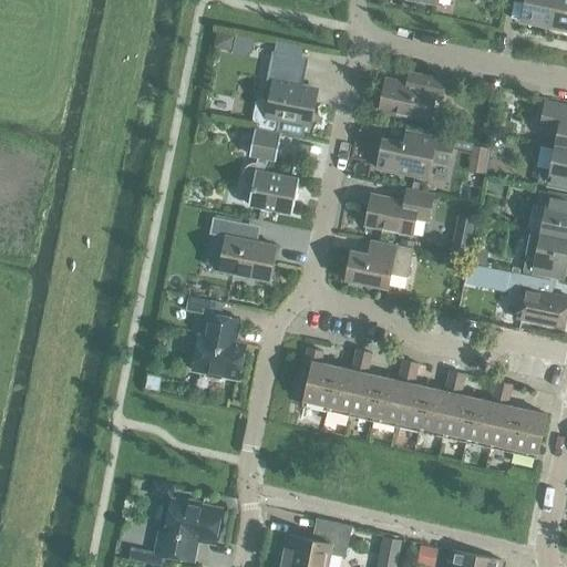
[(525,0),(522,20),(549,26),(554,0),(525,0)]
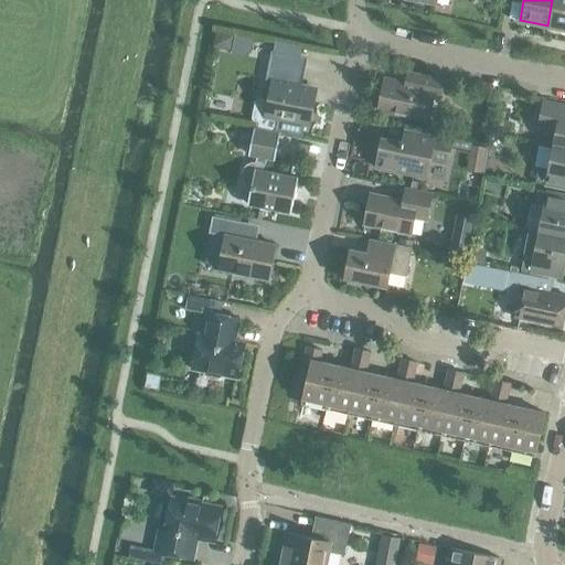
[(564,0),(552,0),(547,25),(564,29),(564,0)]
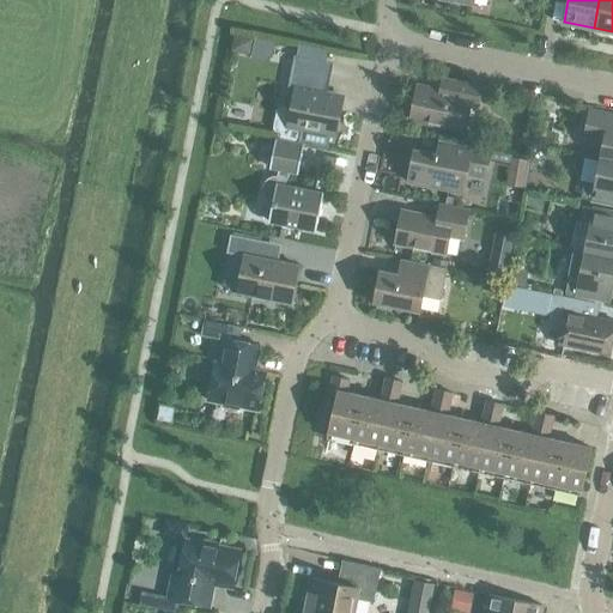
[(255,38),(235,35),(231,52),(246,54),(253,49),(255,38)]
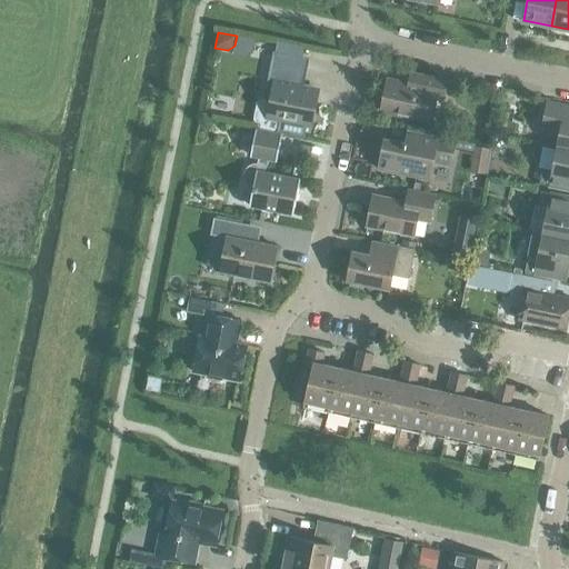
[(282,135),(285,121),(311,126),(319,90),(300,87),(298,82),(303,58),(273,51),(263,101),(257,105),(253,123),(259,129),(282,135)]
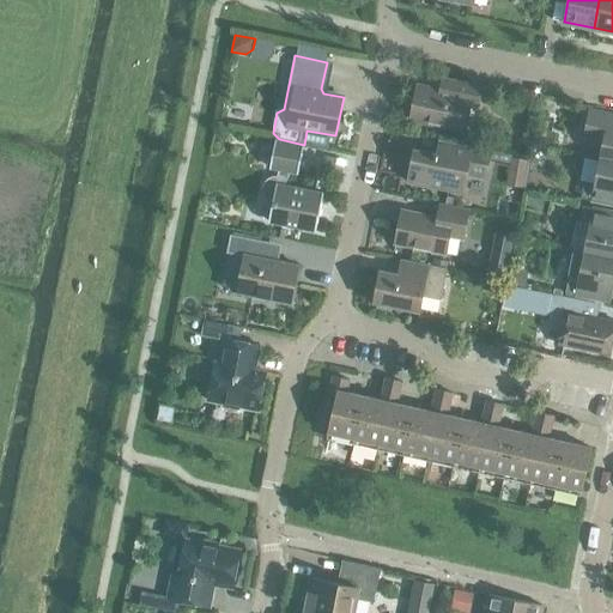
[(411,120),(462,131),(468,103),(478,105),(481,86),(443,78),(441,91),(418,86),(411,120)]
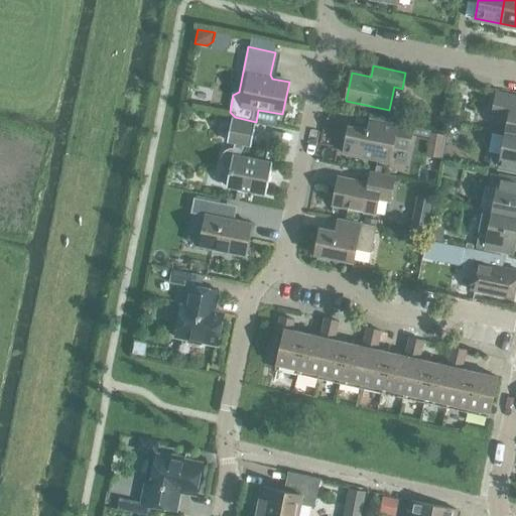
[(508,119),(505,133),(515,135),(515,96),(496,93),(492,116),(508,119)]
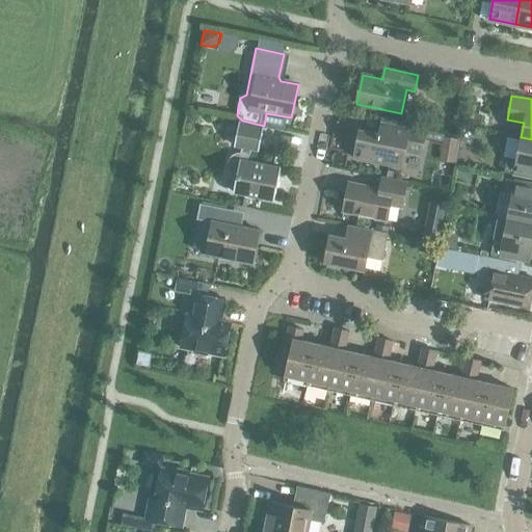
[(237,175),(234,192),(274,201),(281,168),(247,161),(249,156),(251,154),(251,150),(259,151),(264,126),(239,122),(235,145),(242,148),(241,153),(237,153),(233,155),(230,158),(229,162),(229,166),(230,170),(233,173),(237,175)]
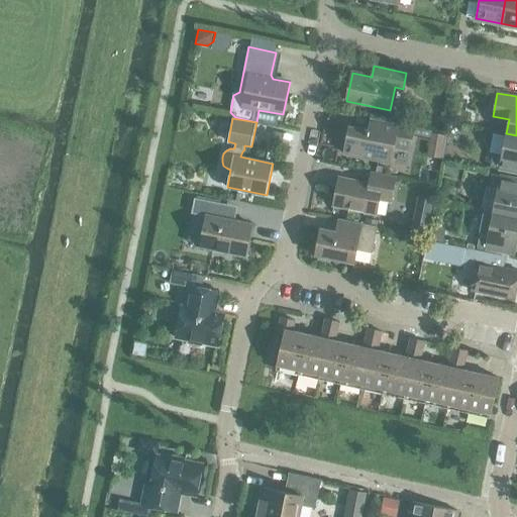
[(369,118),(367,129),(349,126),(344,153),(391,164),(394,147),(410,150),(414,127),(369,118)]
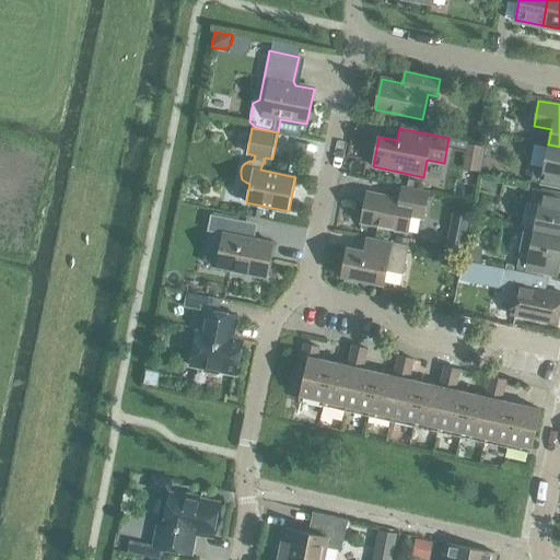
[(482,148),(468,144),(466,155),(480,158),(482,148)]
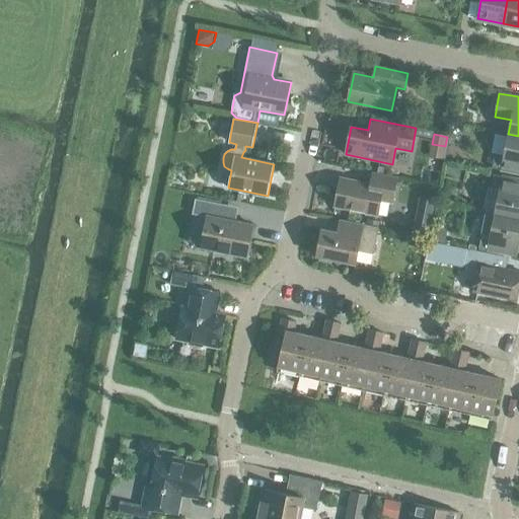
[(518,136),(508,134),(504,158),(495,156),(492,168),(518,173),(518,136)]
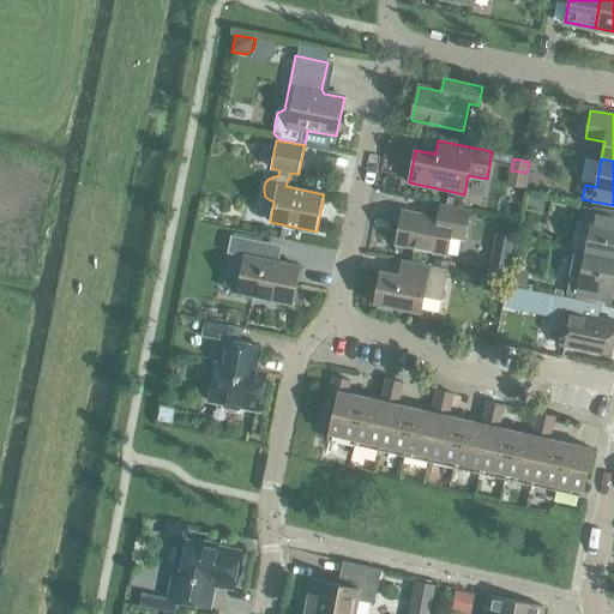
[(397,244),(446,254),(450,236),(464,240),(470,210),(441,204),(439,218),(403,211),(397,244)]
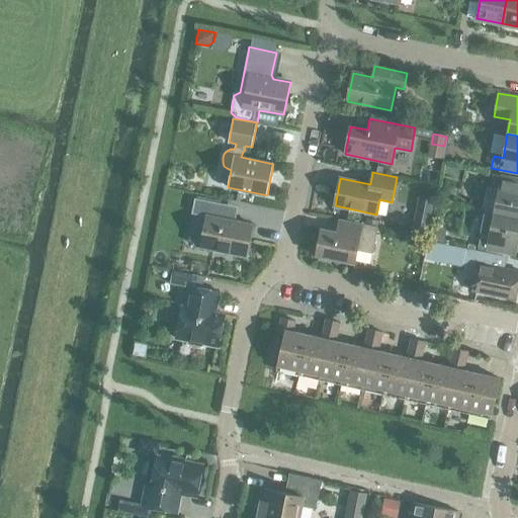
[(499,188),(494,213),(517,218),(517,179),(493,174),(491,187),(499,188)]
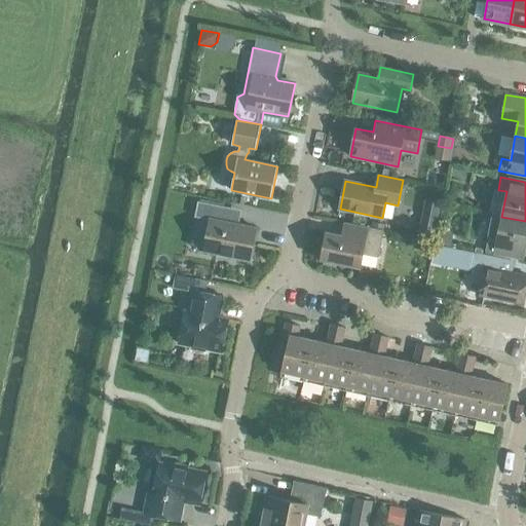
[(211,220),(204,251),(250,260),(256,228),(222,221),(225,207),(198,201),(195,217),(211,220)]
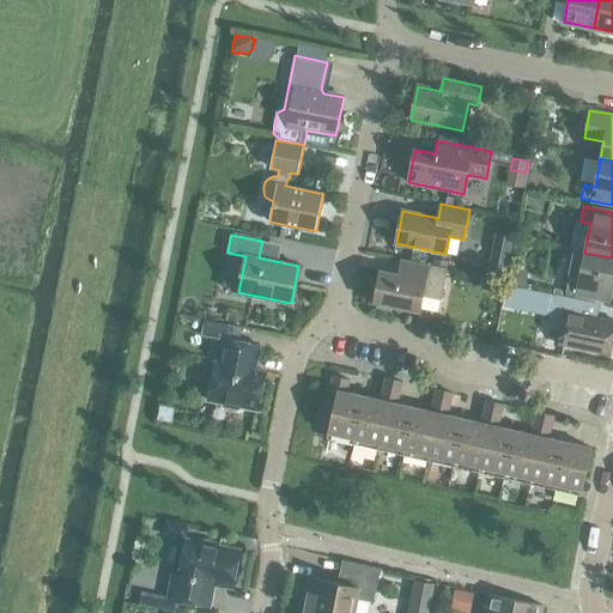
[(612,258),(584,253),(578,281),(569,279),(565,293),(600,301),(602,286),(612,287),(612,258)]
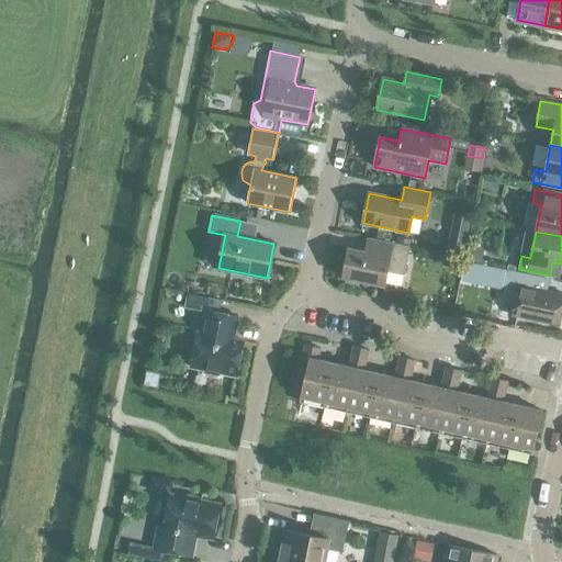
[(450,239),(447,251),(463,255),(465,243),(450,239)]
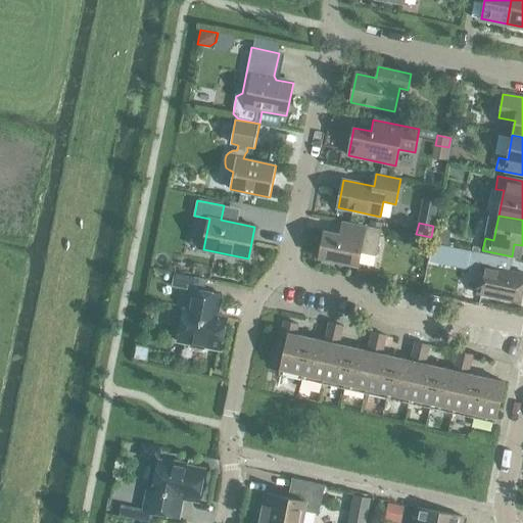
[(325,232),(320,257),(323,258),(323,262),(334,264),(334,260),(359,266),(361,253),(376,256),(382,229),(355,224),(353,237),(325,232)]
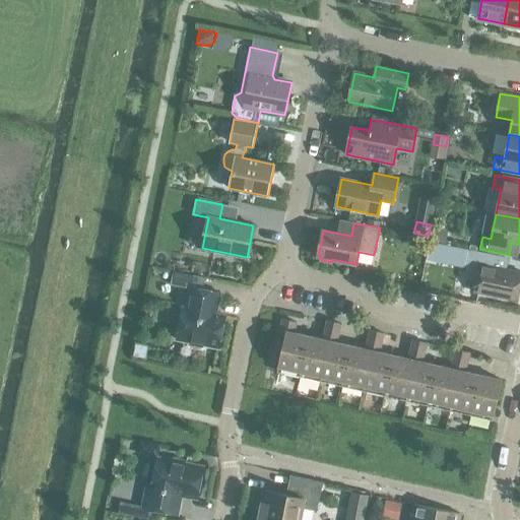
[(434,229),(431,241),(441,243),(443,231),(434,229)]
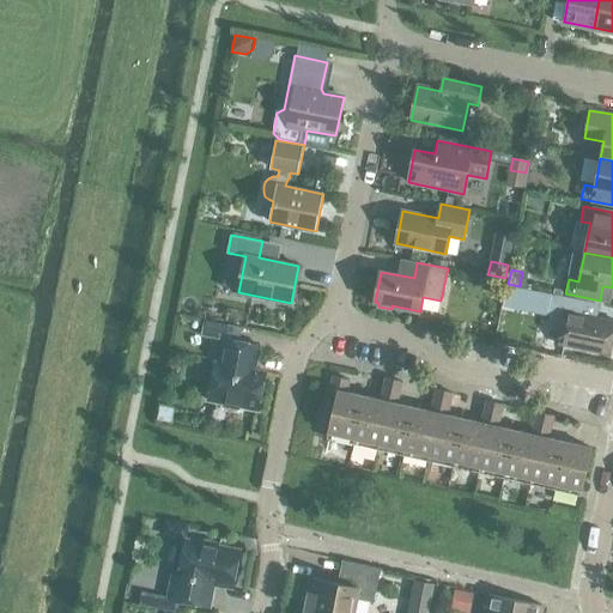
[(507,285),(503,307),(517,309),(522,289),(507,285)]
